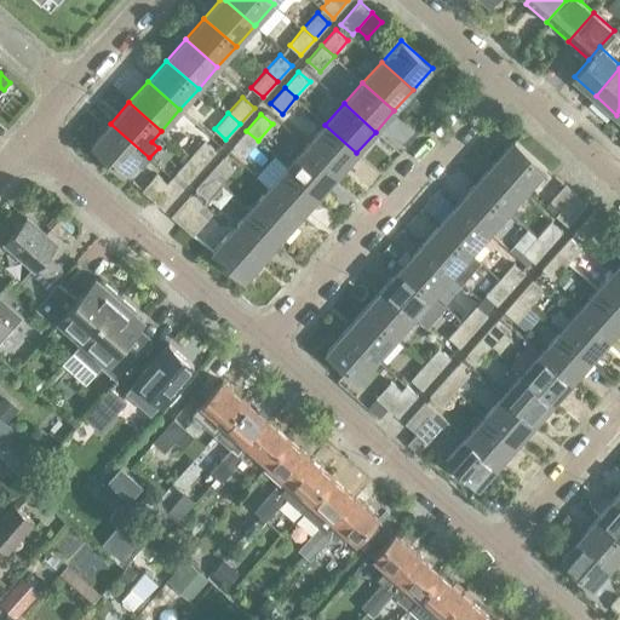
[(149,158),(110,124),(91,145),(122,173),(135,160),(142,166),(149,158)]
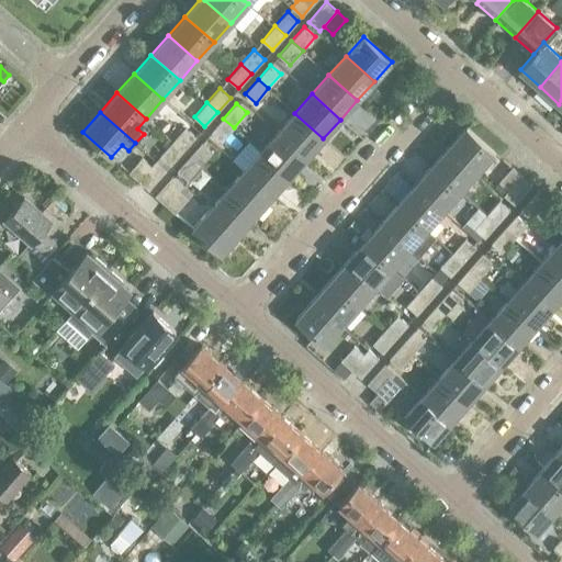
[(294,113),(278,132),(306,158),(323,138),(294,113)]
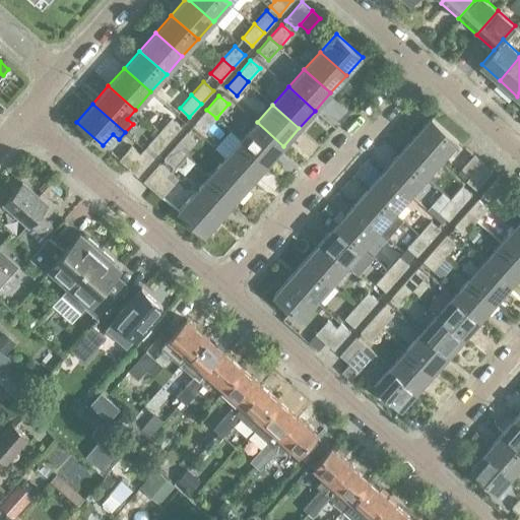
[(205,131),(216,118),(206,110),(195,122),(205,131)]
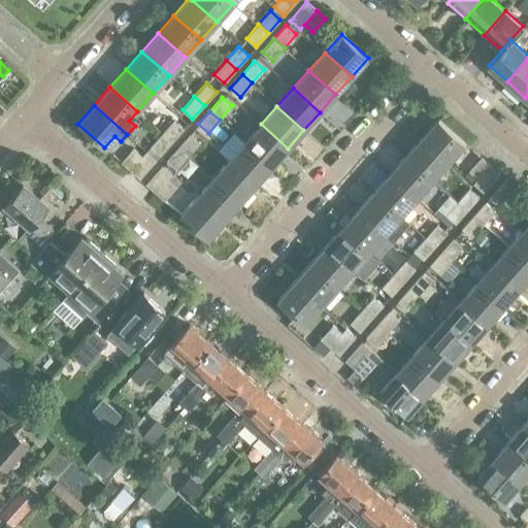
[(172,141),(185,128),(174,119),(162,132),(172,141)]
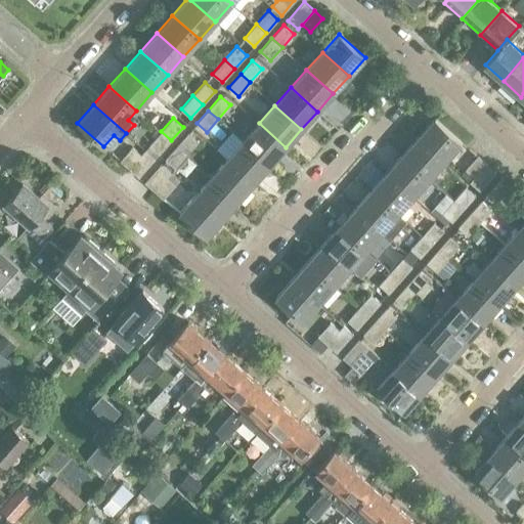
[(434,119),(418,137),(444,161),(461,142),(434,119)]
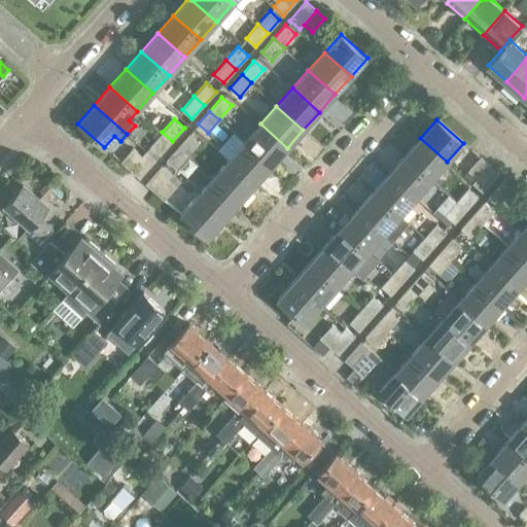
[(260,124),(244,142),(271,166),(287,148),(260,124)]
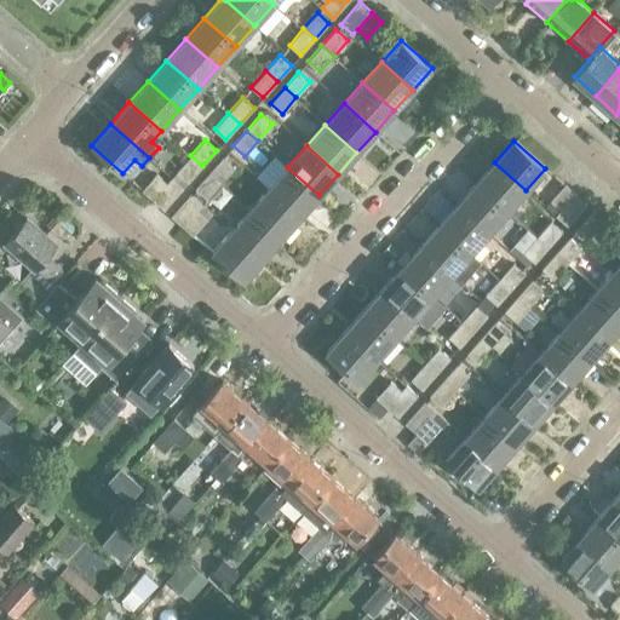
[(189,182),(202,166),(190,155),(177,171),(189,182)]
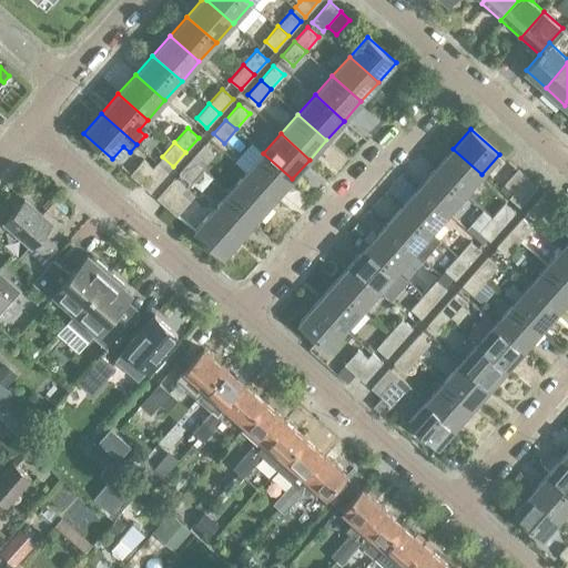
[(202,168),(215,152),(204,143),(191,159),(202,168)]
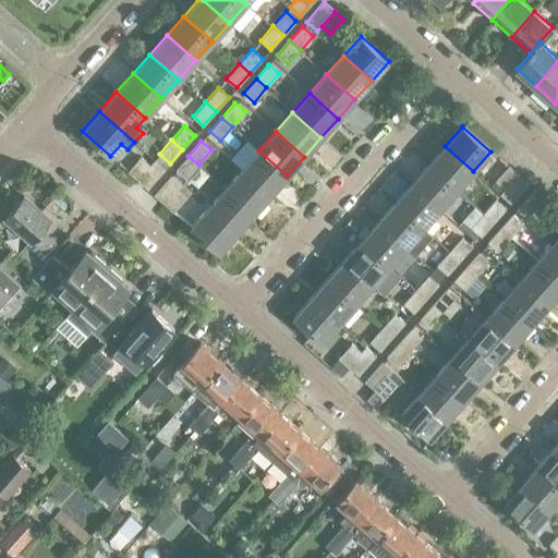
[(473,171),(445,146),(428,165),(457,190),(473,171)]
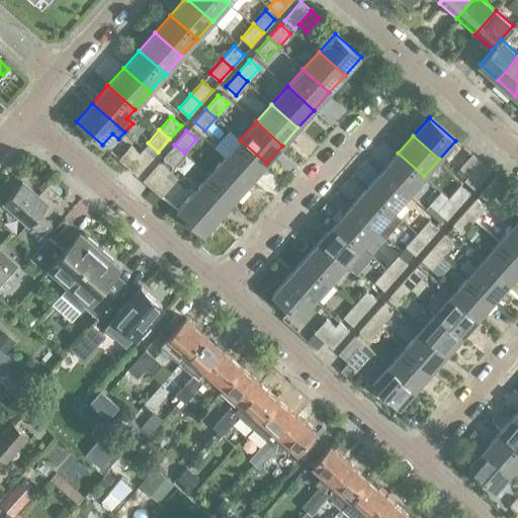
[(240,140),(225,157),(251,180),(266,163),(240,140)]
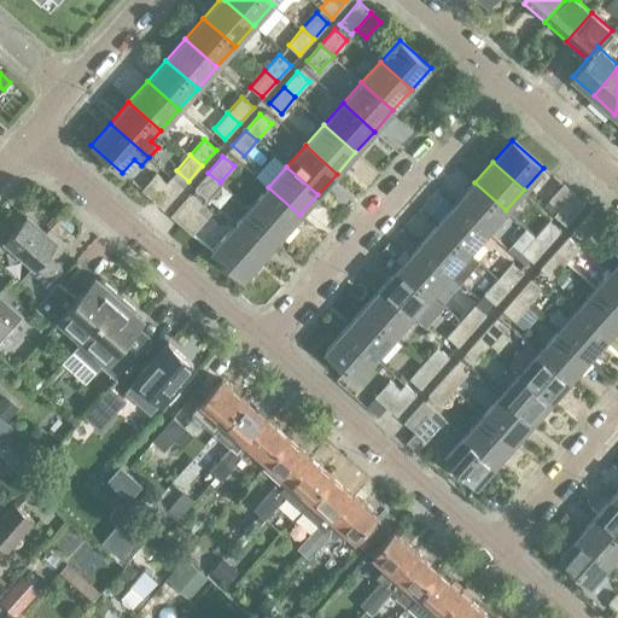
[(152,198),(167,181),(156,173),(141,188),(151,197),(152,198)]
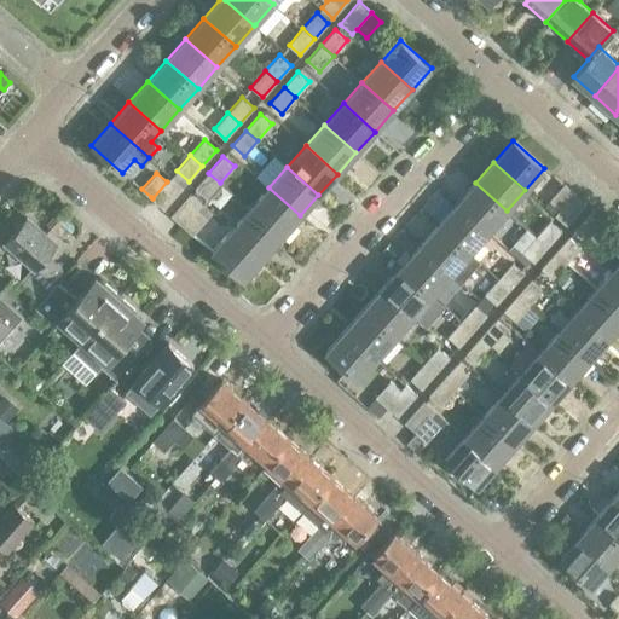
[(207,198),(220,183),(208,173),(195,187),(207,198)]
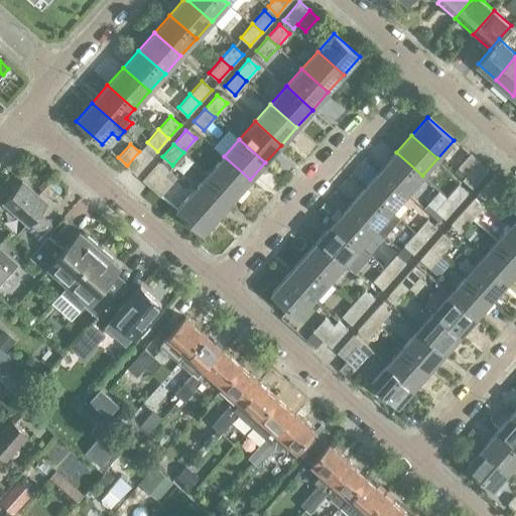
[(136,173),(153,155),(143,147),(139,151),(127,165),(136,173)]
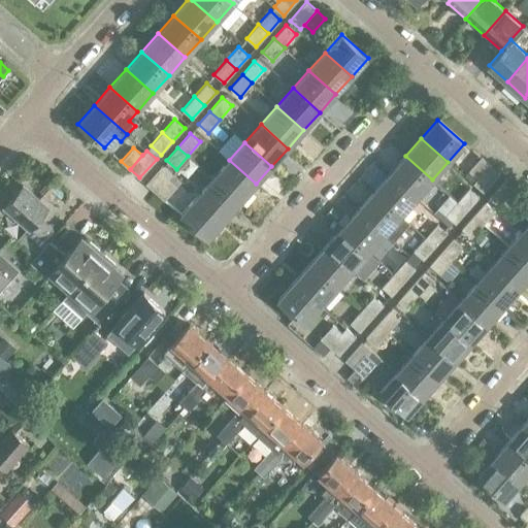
[(432,179),(405,156),(389,173),(416,197),(432,179)]
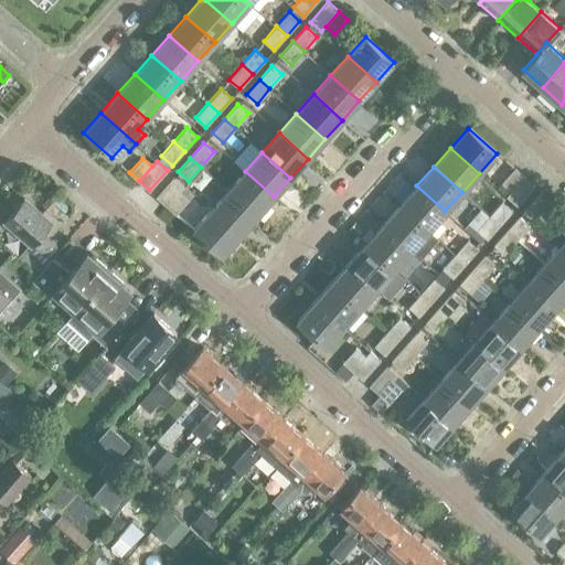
[(511,190),(524,176),(515,167),(502,182),(511,190)]
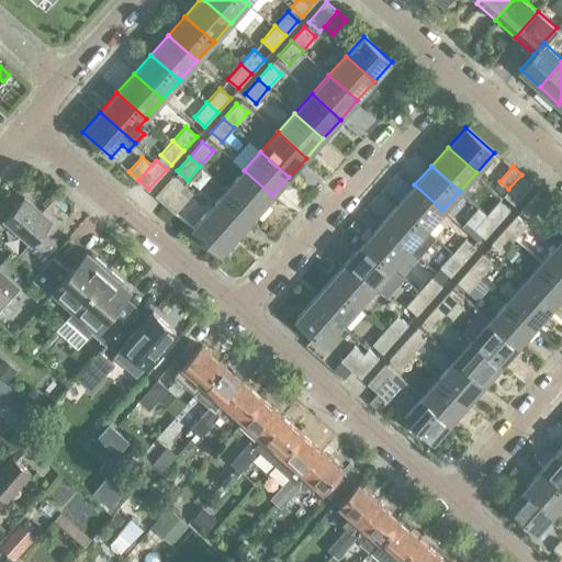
[(244,170),(226,190),(255,215),(272,195),(244,170)]
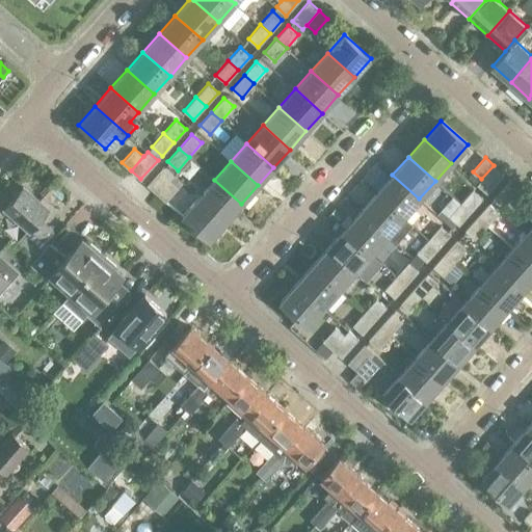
[(157,193),(174,174),(163,165),(147,185),(157,193)]
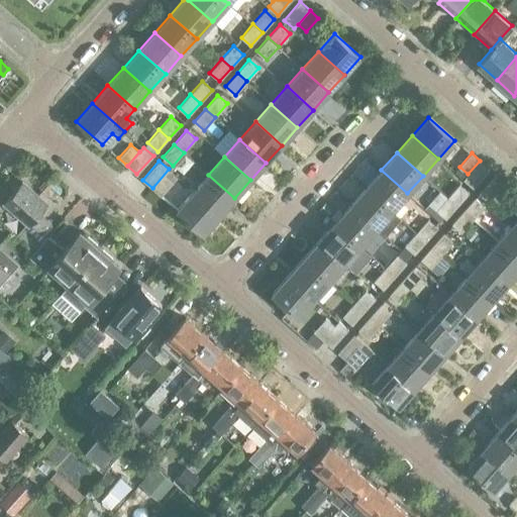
[(473,188),(490,170),(480,161),(468,174),(463,179),(473,188)]
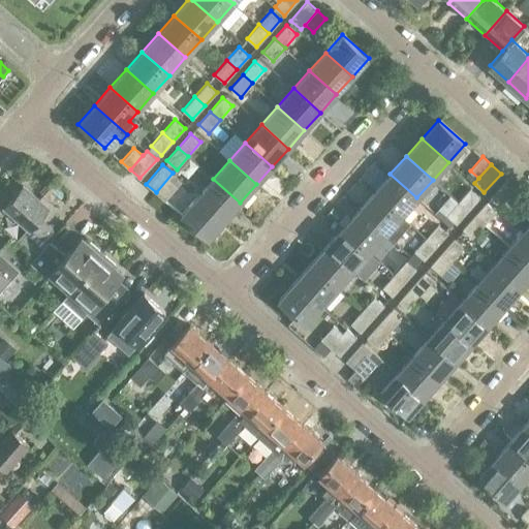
[(164,200),(182,181),(173,173),(156,192),(164,200)]
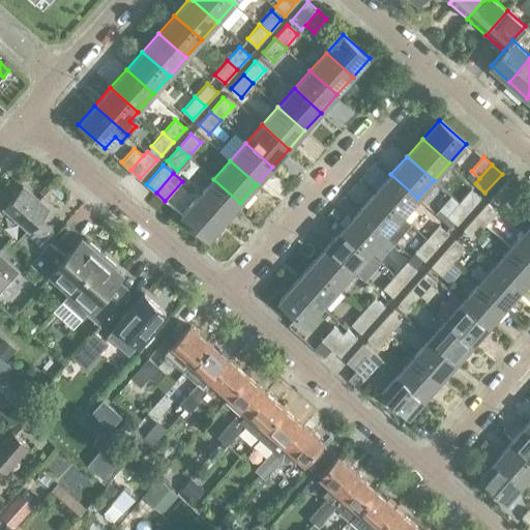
[(417,198),(390,174),(375,193),(401,216),(417,198)]
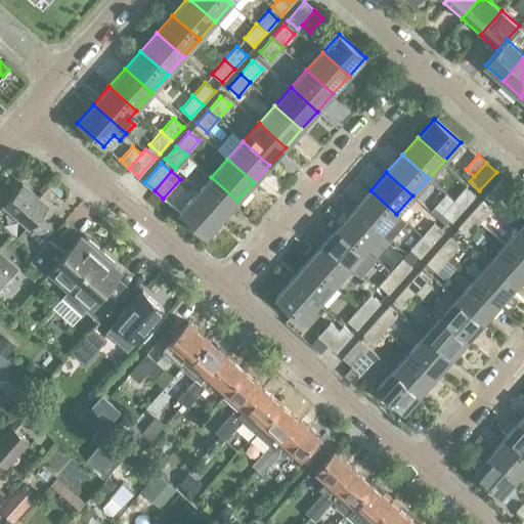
[(499,200),(512,185),(501,176),(485,195),(495,204),(499,200)]
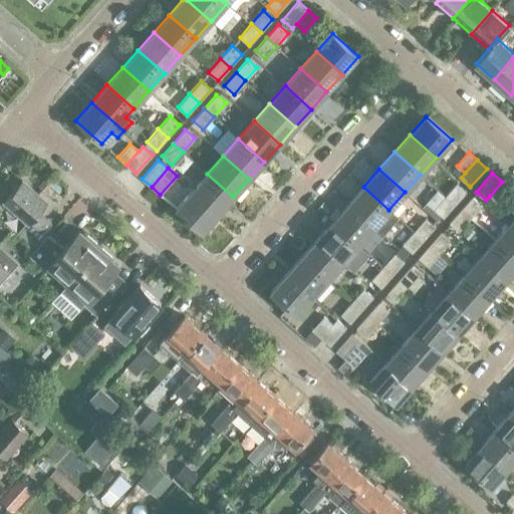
[(207,174),(192,191),(218,214),(233,197),(207,174)]
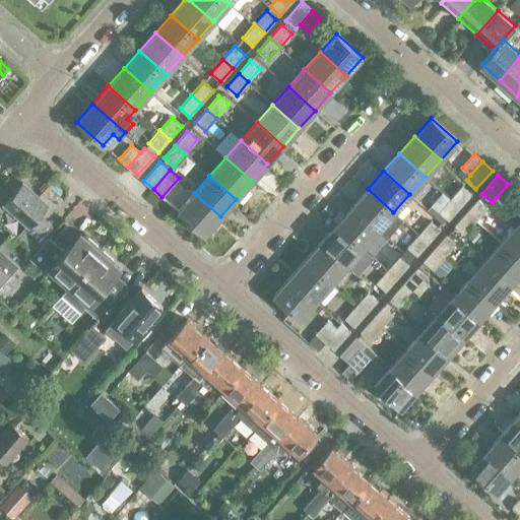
[(423,195),(436,183),(430,176),(416,188),(423,195)]
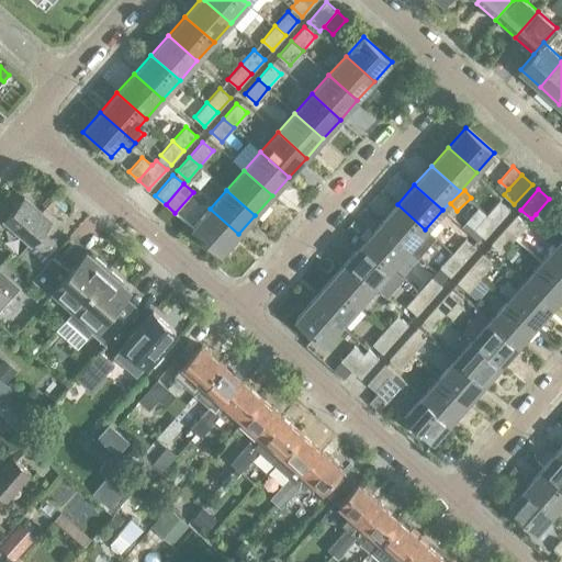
[(6,220),(34,246),(31,250),(25,246),(18,255),(37,271),(45,262),(40,258),(53,244),(41,233),(52,221),(25,198),(6,220)]
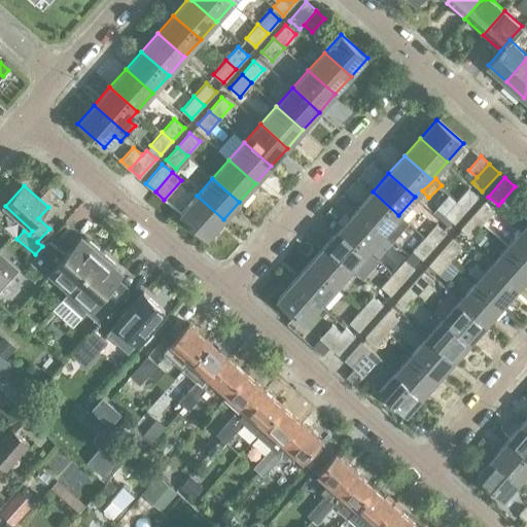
[(512,208),(524,195),(515,186),(502,201),(512,208)]
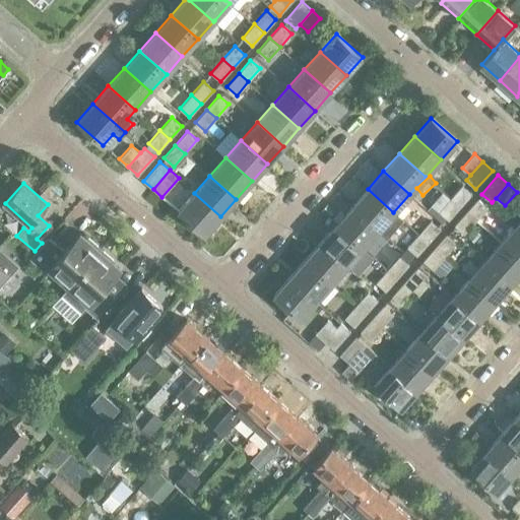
[(460,206),(472,193),(462,185),(460,187),(450,198),(460,206)]
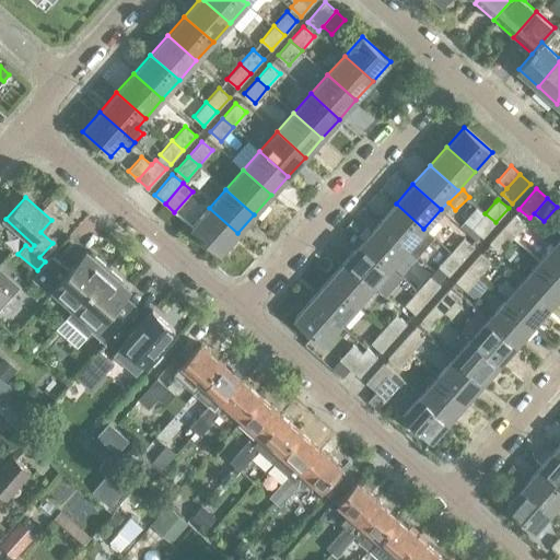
[(433,237),(423,229),(396,203),(378,222),(407,247),(417,256),(433,237)]
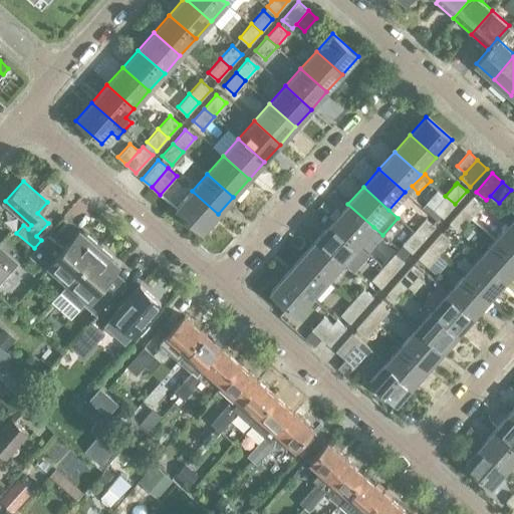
[(192,191),(176,209),(202,232),(218,214),(192,191)]
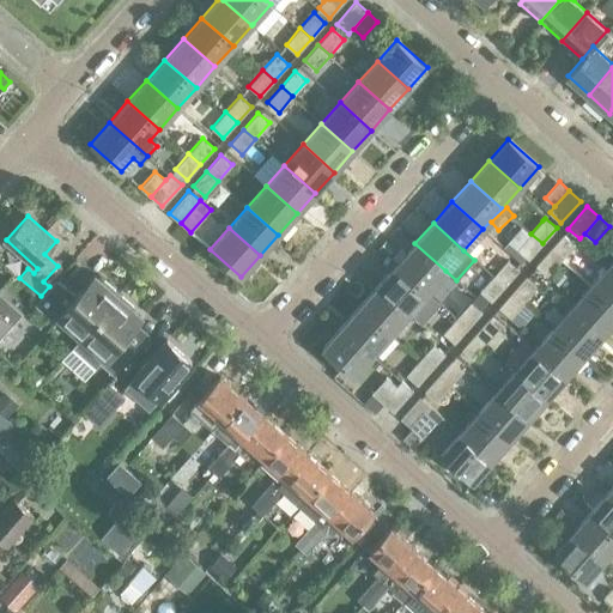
[(529,259),(542,243),(530,234),(517,249),(529,259)]
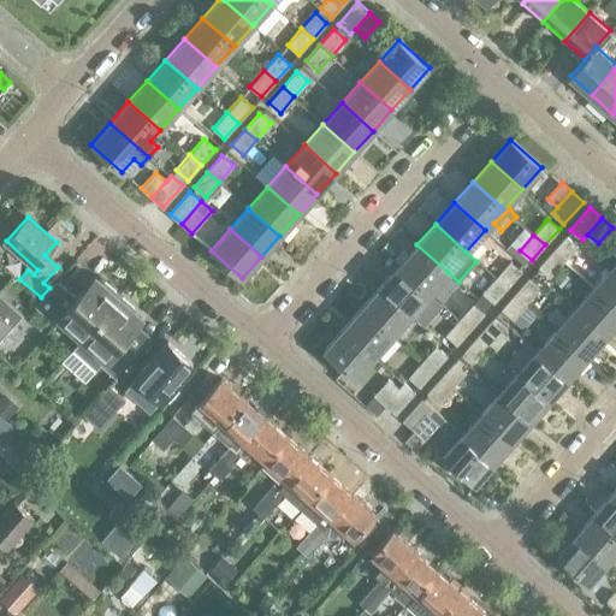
[(552,250),(564,261),(573,250),(578,246),(566,235),(552,250)]
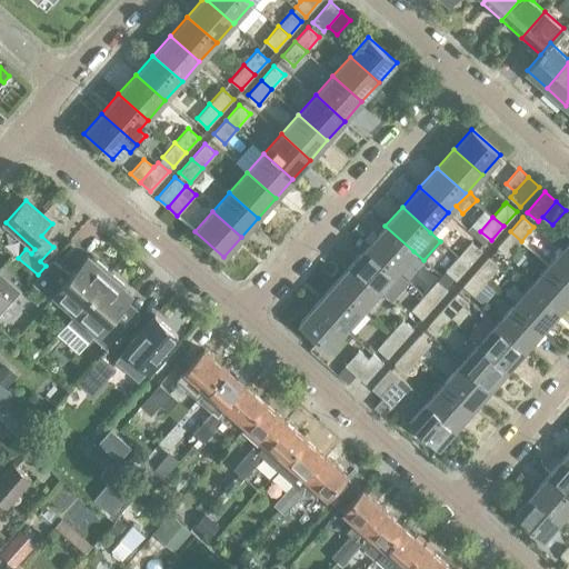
[(413,251),(385,226),(368,246),(396,271),(413,251)]
